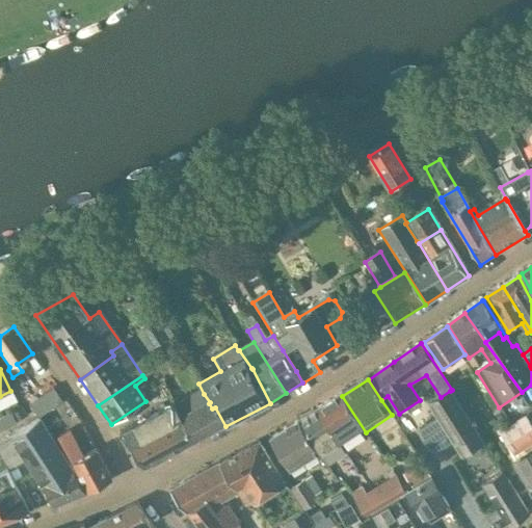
[(450,391),(441,397),(430,404),(440,420),(455,445),(462,458),(483,443),(450,391)]
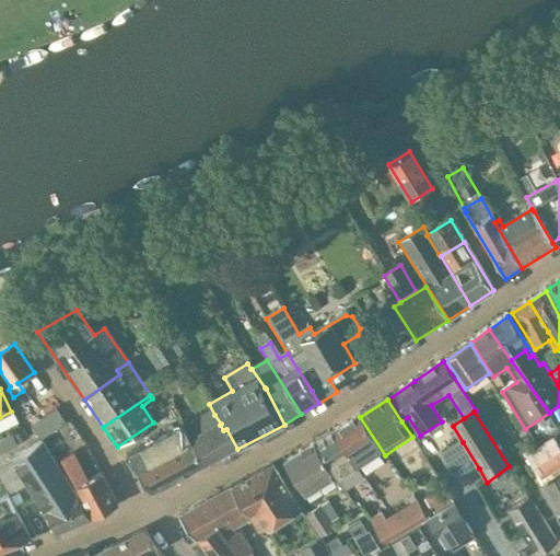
[(360,417),(334,433),(358,468),(380,454),(382,456),(385,455),(360,417)]
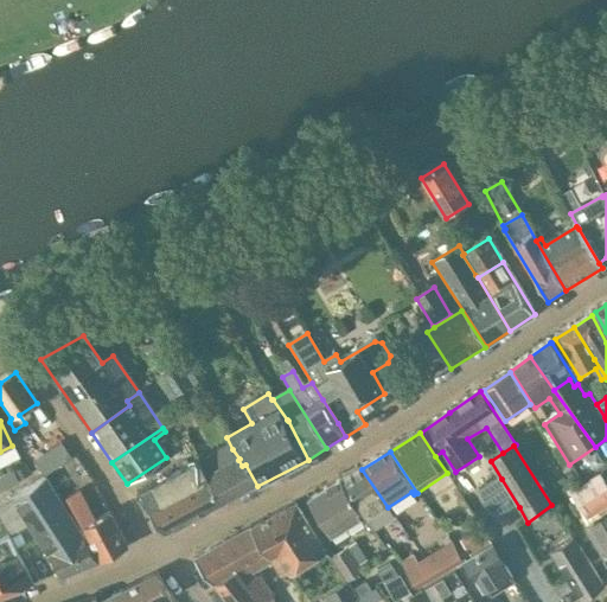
[(49,453),(32,463),(43,480),(59,469),(49,453)]
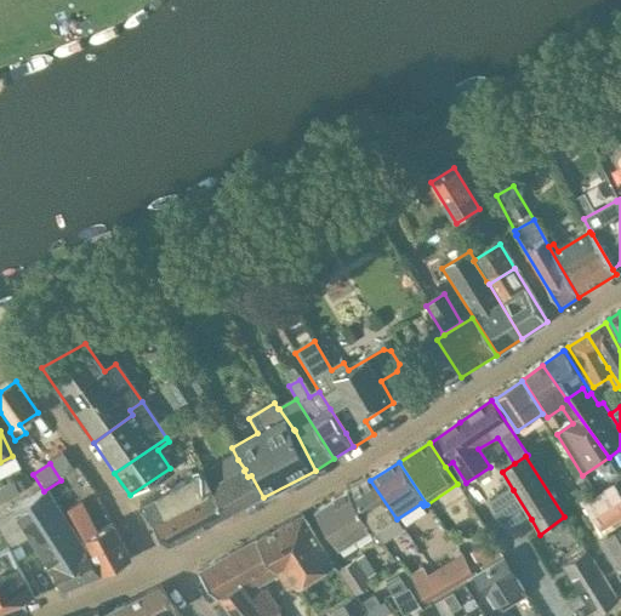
[(244,471),(212,491),(228,517),(263,497),(251,475),(248,477),(244,471)]
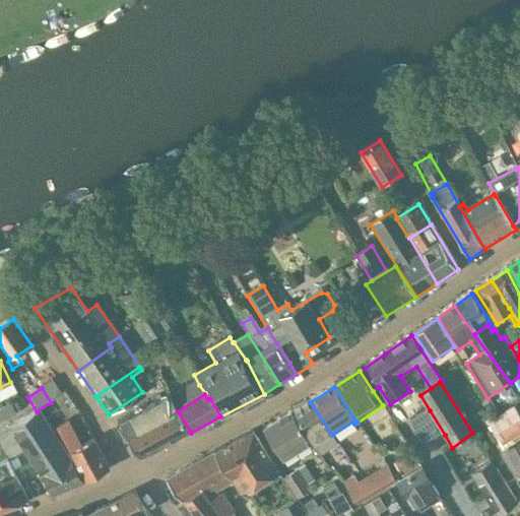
[(130,417),(118,425),(118,426),(119,425),(126,436),(141,459),(191,433),(178,411),(177,410),(171,397),(130,417)]
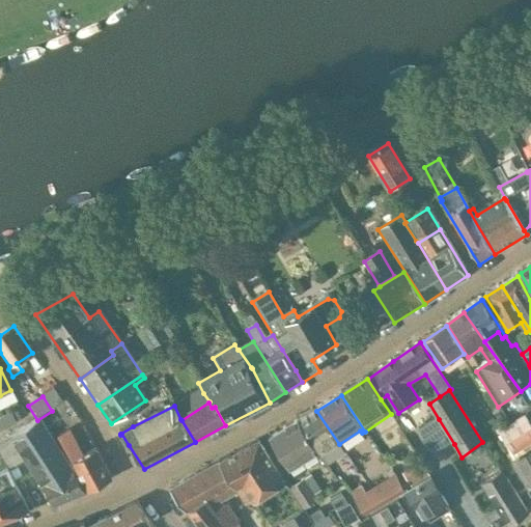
[(339,444),(316,411),(300,421),(328,465),(346,453),(339,444)]
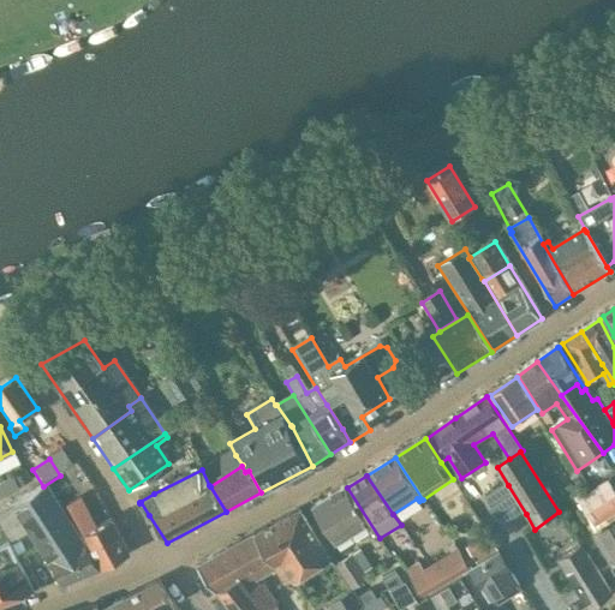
[(12,480),(1,486),(7,498),(18,494),(12,480)]
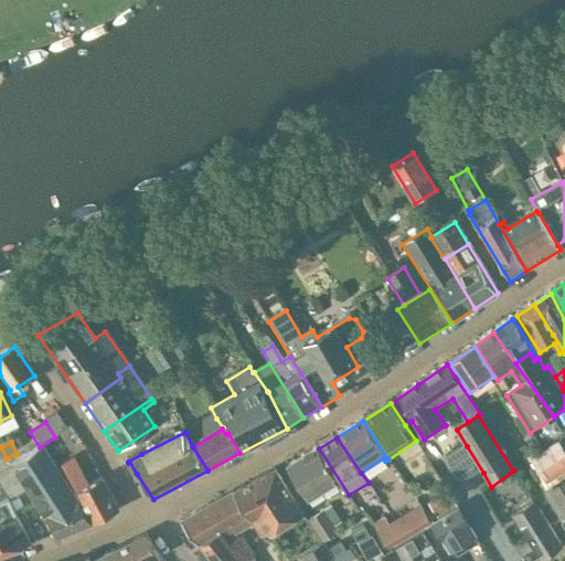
[(546,487),(564,475),(564,455),(558,445),(531,462),(546,487)]
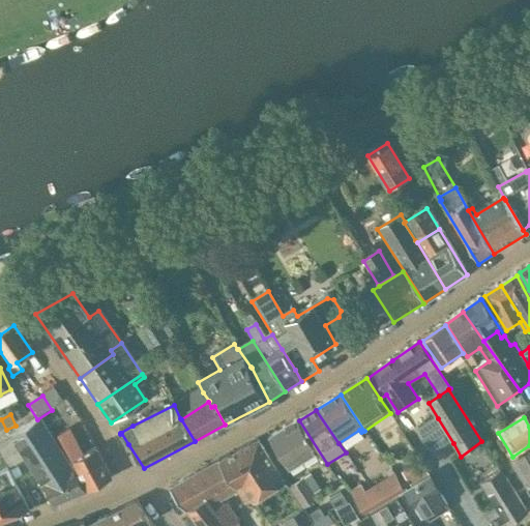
[(438,418),(419,431),(435,455),(453,443),(438,418)]
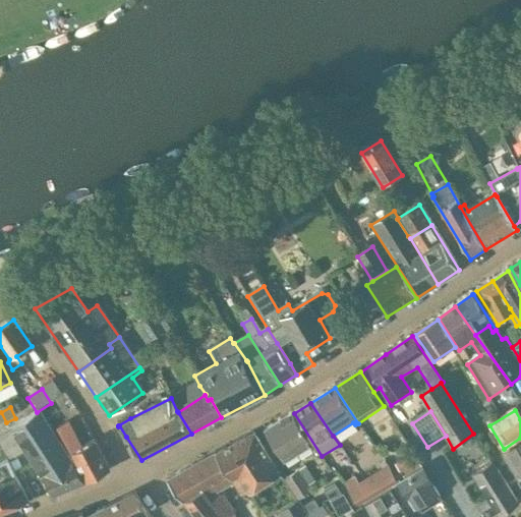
[(52,498),(85,485),(64,451),(65,451),(54,434),(53,434),(40,413),(12,431),(43,478),(44,478),(52,498)]
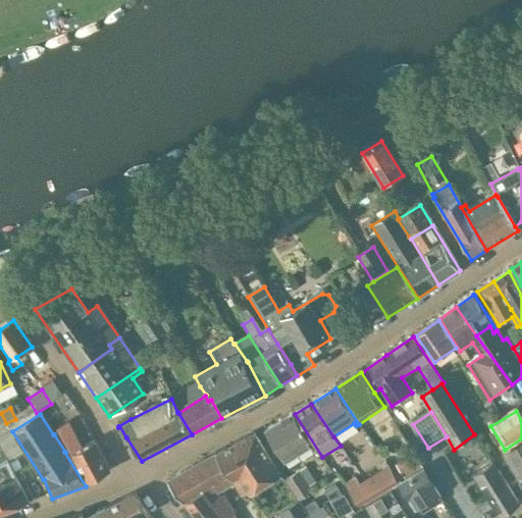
[(284,464),(312,447),(294,415),(265,432),(284,464)]
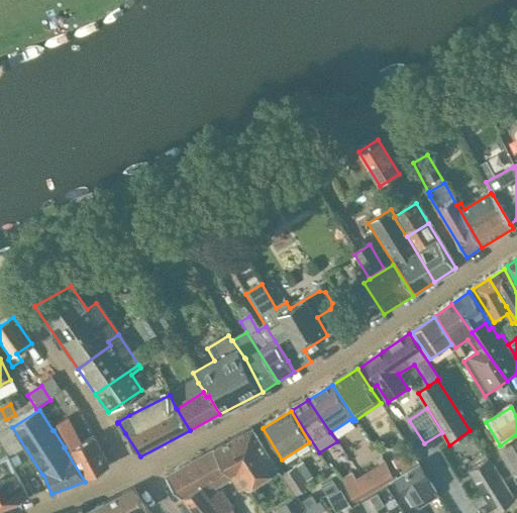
[(58,428),(54,430),(65,447),(68,445),(71,450),(86,481),(109,469),(93,438),(83,444),(68,419),(56,425),(58,428)]
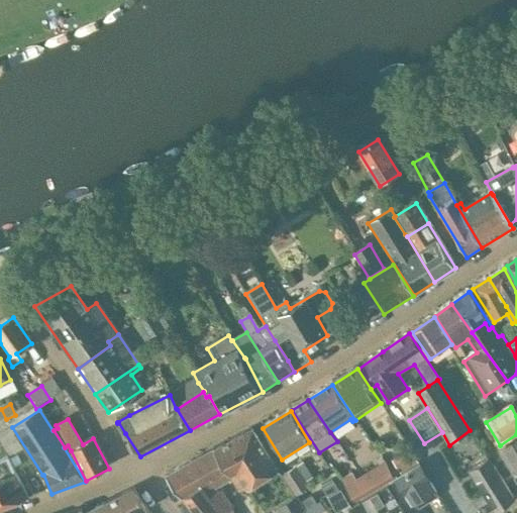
[(244,490),(246,493),(256,486),(278,471),(251,431),(211,453),(203,457),(220,489),(229,484),(233,481),(240,493),(244,490)]
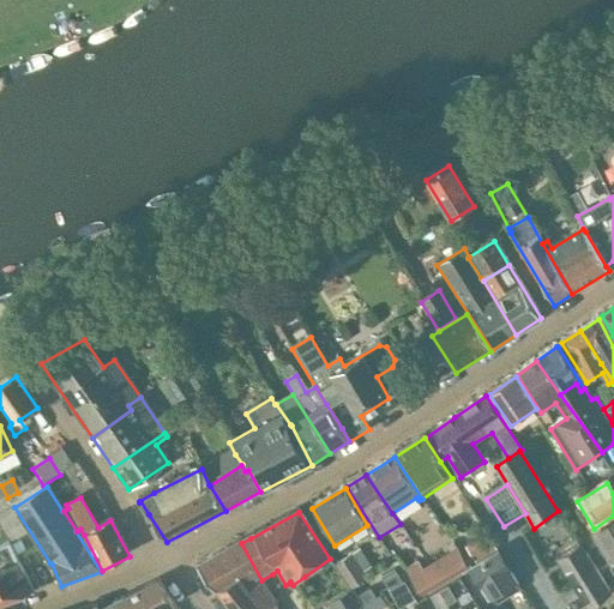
[(613,519),(593,534),(596,540),(613,568),(613,519)]
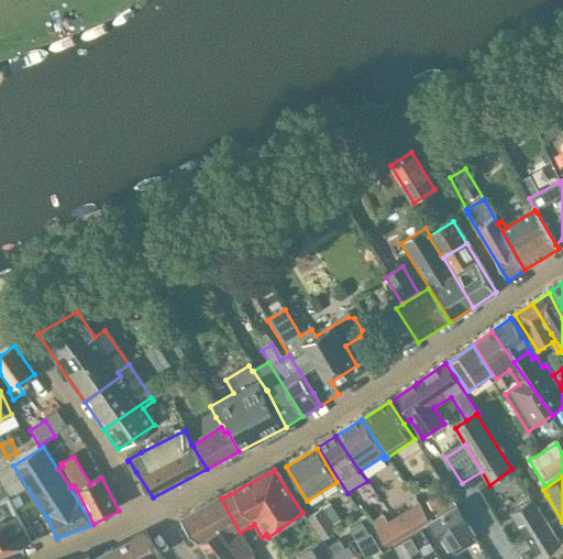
[(426,504),(435,519),(454,507),(444,492),(426,504)]
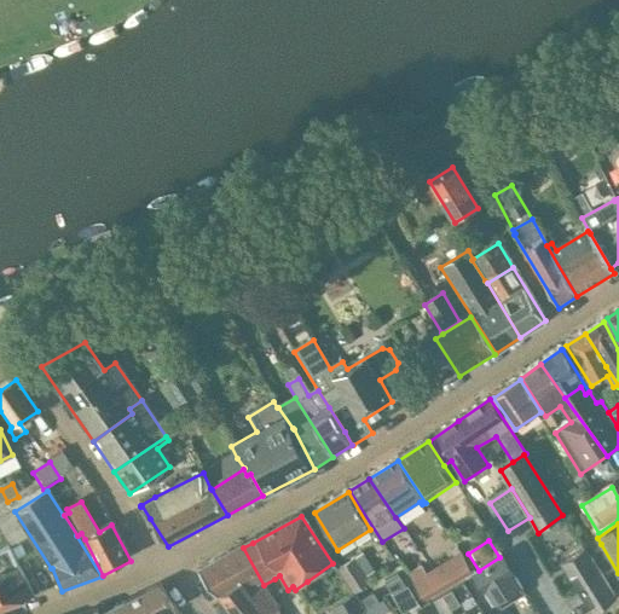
[(226,608),(259,588),(264,585),(243,548),(200,572),(226,608)]
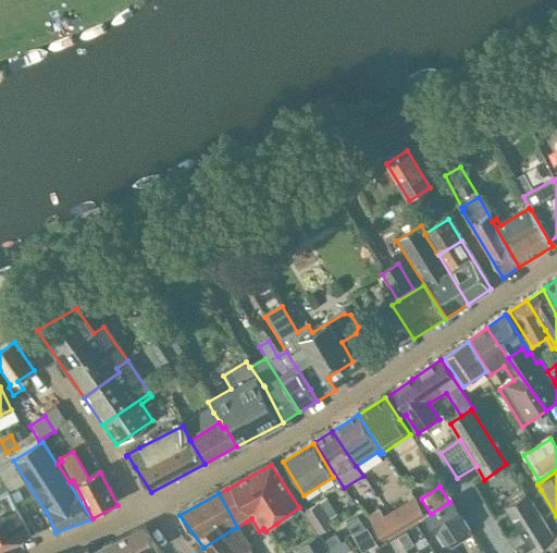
[(0,498),(0,550),(31,541),(9,494),(0,498)]
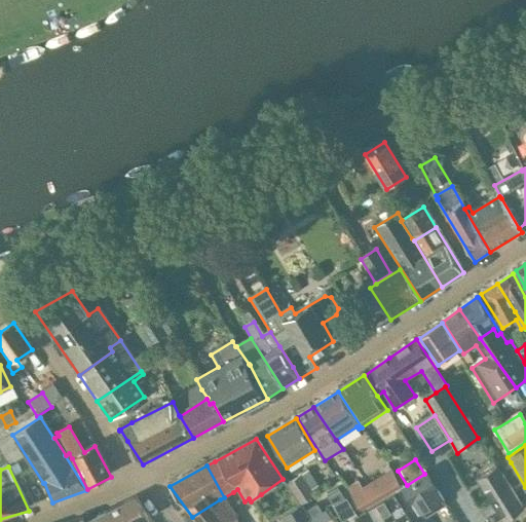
[(509,521),(524,510),(496,469),(478,481),(504,521),(509,521)]
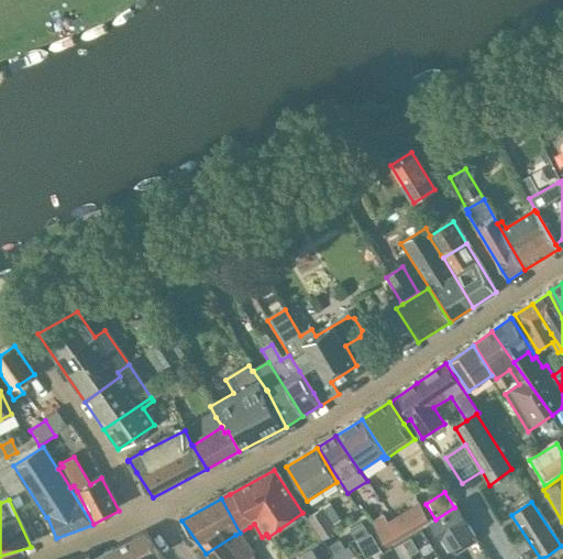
[(418,505),(392,521),(394,525),(377,536),(386,549),(429,524),(418,505)]
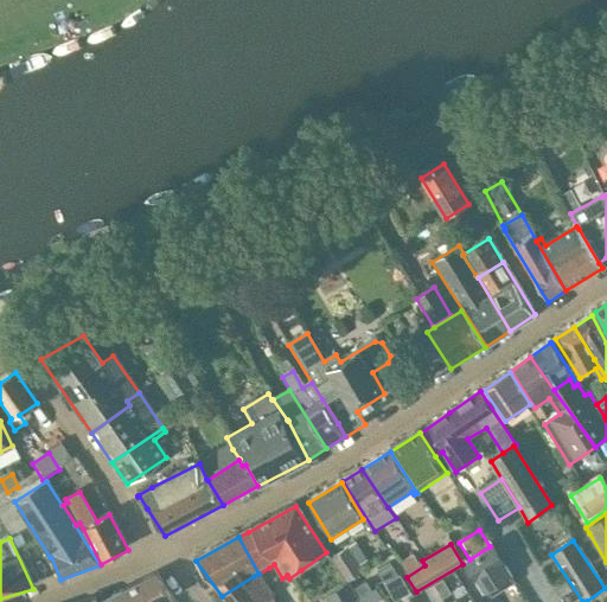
[(516,584),(508,571),(492,549),(467,565),(484,591),(490,601),(506,591),(516,584)]
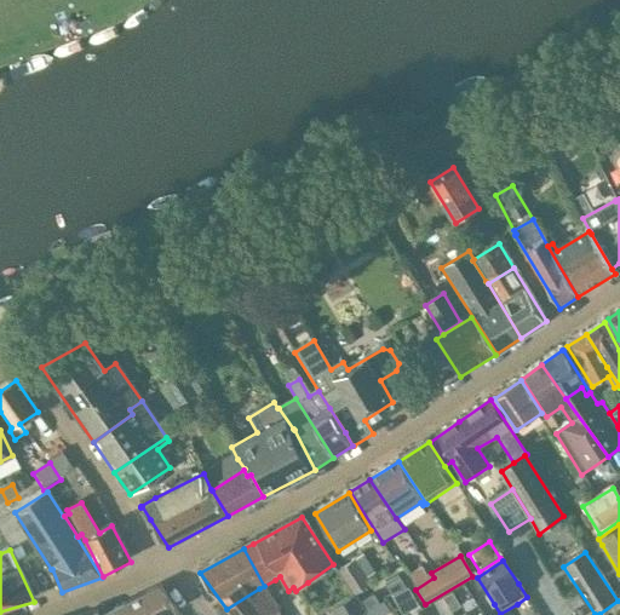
[(355,596),(356,597),(356,596),(372,586),(356,562),(338,573),(355,596)]
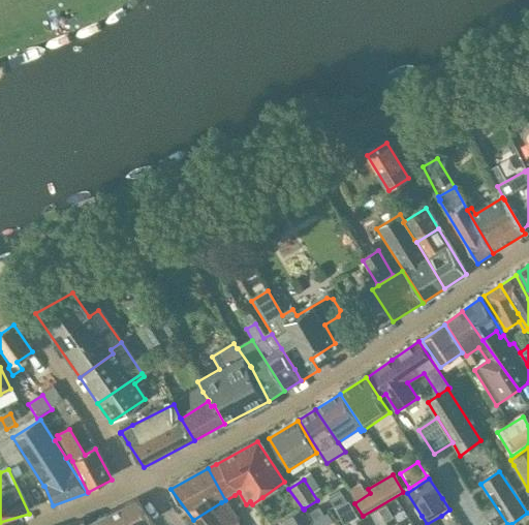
[(365,491),(361,487),(349,494),(354,503),(370,493),(368,489),(365,491)]
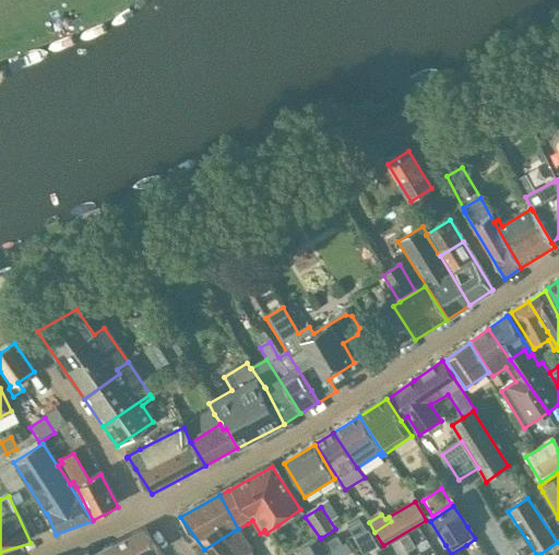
[(366,534),(360,526),(348,532),(355,541),(366,534)]
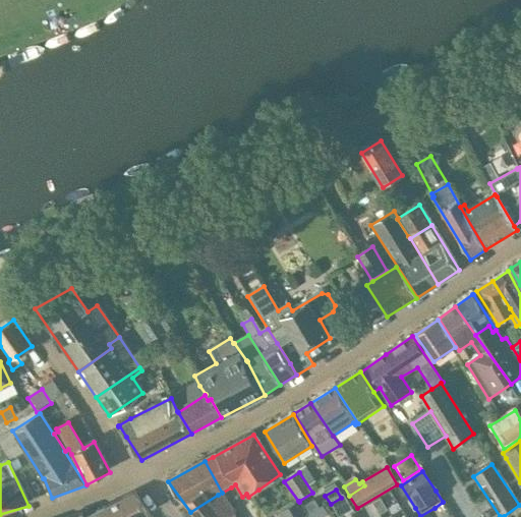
[(134,495),(104,510),(108,516),(143,516),(149,514),(134,495)]
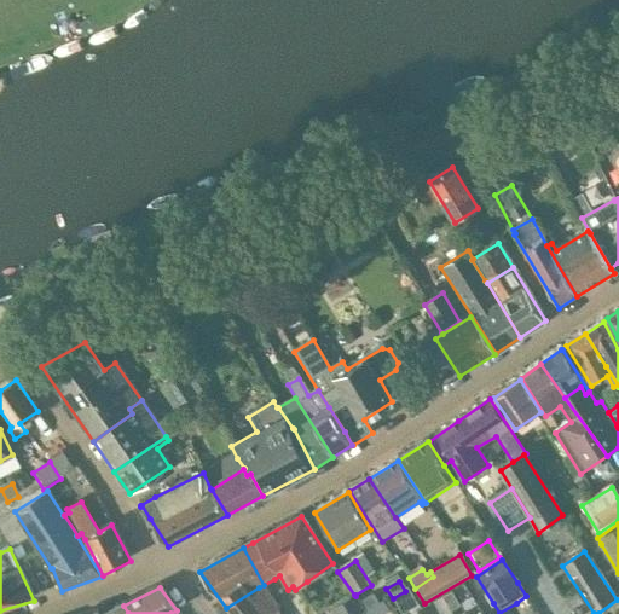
[(271,613),(277,609),(273,604),(276,602),(265,588),(261,591),(259,588),(226,608),(230,613),(271,613)]
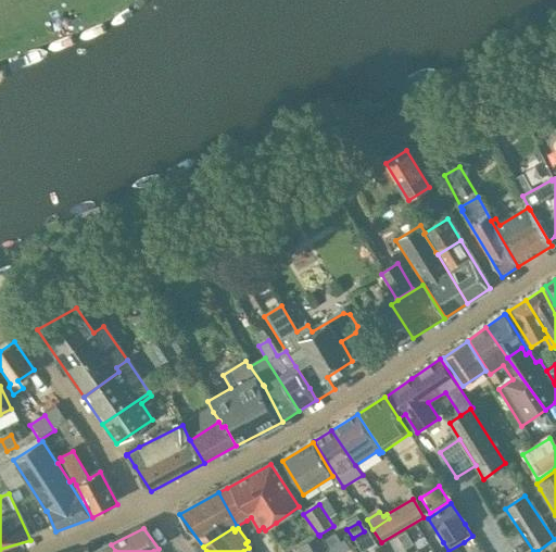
[(324,542),(319,536),(318,535),(298,548),(300,551),(328,551),(324,542)]
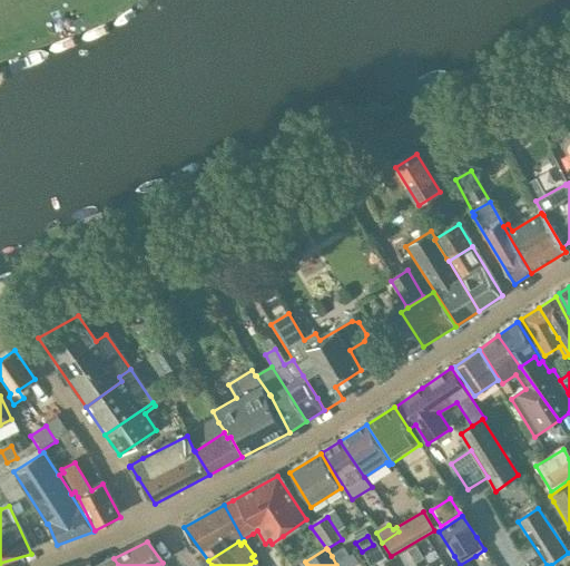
[(415,548),(409,552),(415,565),(422,562),(415,548)]
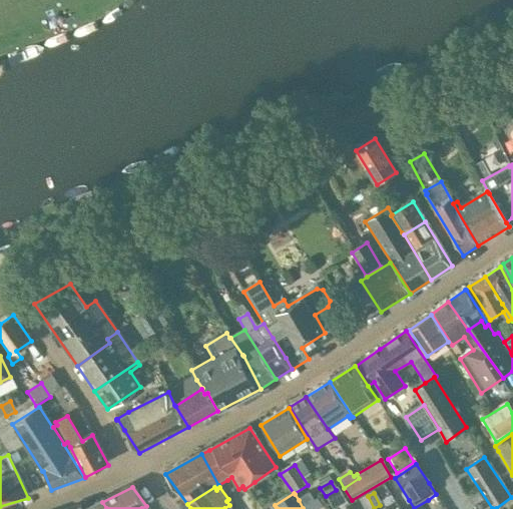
[(311,494),(299,500),(303,508),(315,501),(311,494)]
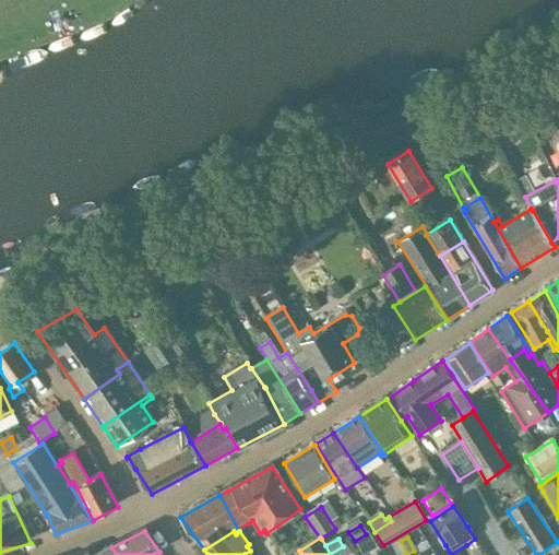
[(401,541),(392,546),(396,554),(407,554),(401,541)]
